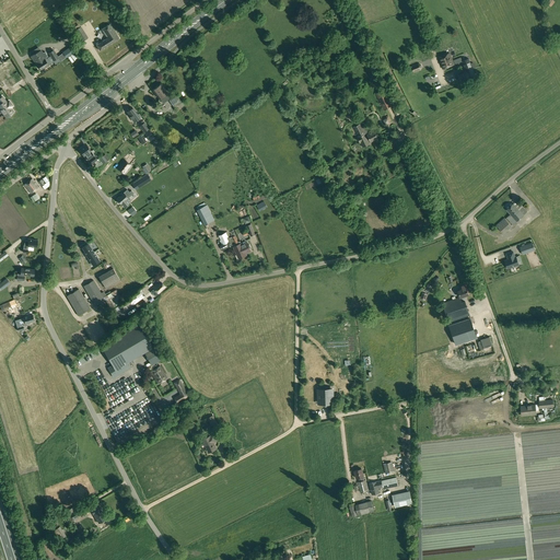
[(97,45),(101,50),(120,38),(111,24),(102,30),(107,38),(97,45)]
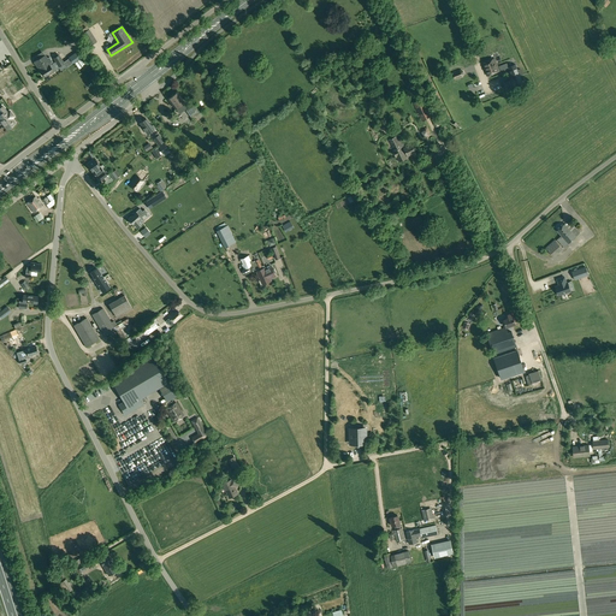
[(90,29),(83,34),(92,46),(98,41),(90,29)]
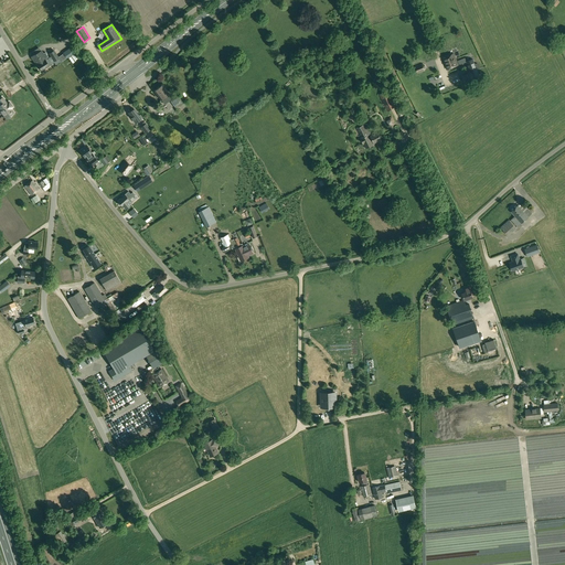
[(63,53),(66,59),(75,52),(72,48),(63,53)]
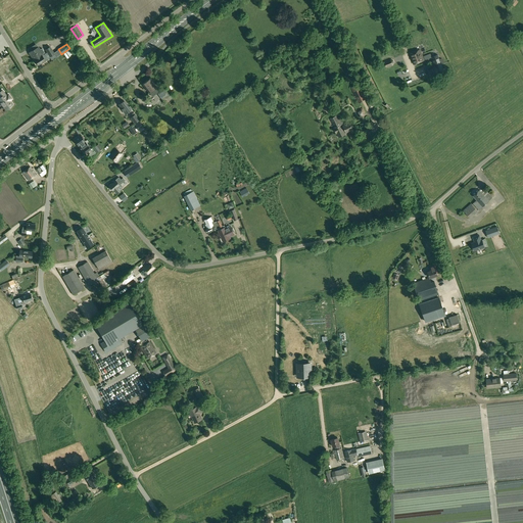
[(50,46),(45,49),(52,60),(56,57),(50,46)]
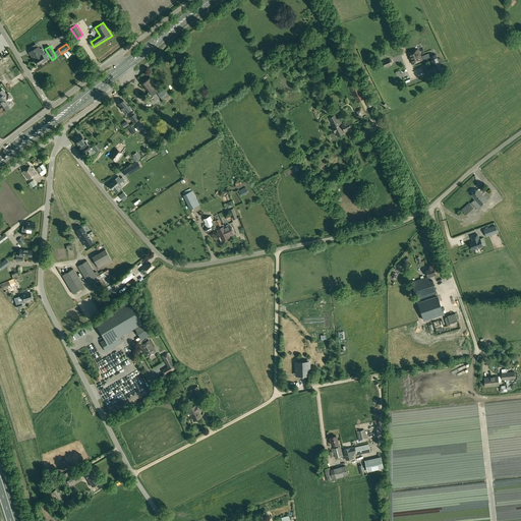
[(36,58),(42,55),(45,53),(42,48),(40,49),(39,47),(36,48),(31,52),(35,58),(36,58)]
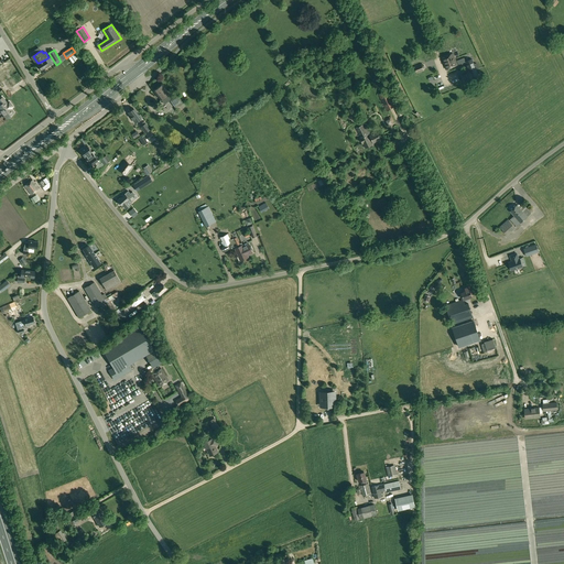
[(68,57),(73,63),(75,61),(75,60),(78,57),(75,53),(68,57)]
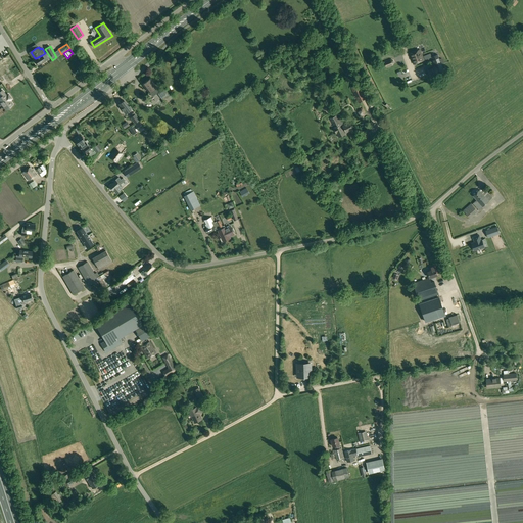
[(420,50),(410,54),(414,64),(424,60),(420,50)]
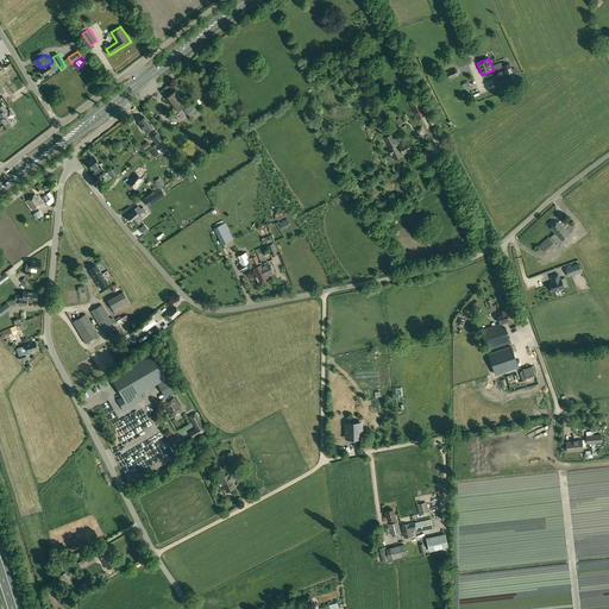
[(56,69),(52,62),(49,64),(42,68),(45,74),(48,73),(48,74),(52,70),(56,69)]
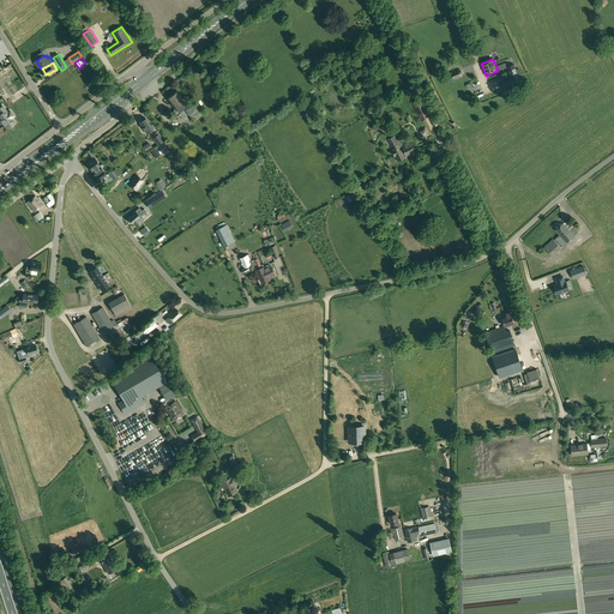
[(506,66),(506,67),(511,78),(501,82),(505,89),(513,85),(515,86),(522,83),(521,80),(515,64),(506,66)]
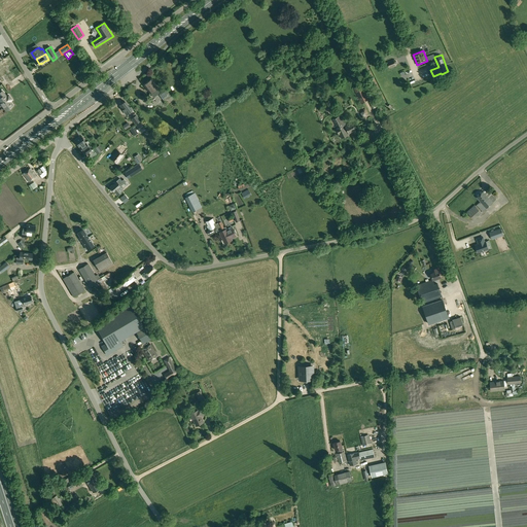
[(390,68),(396,66),(397,63),(396,60),(393,59),(387,62),(386,64),(387,67),(390,68)]
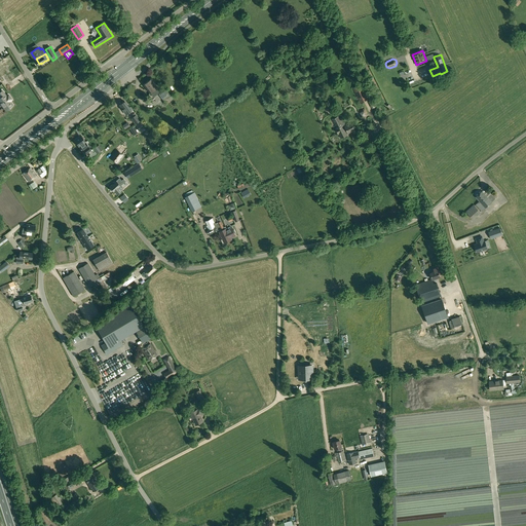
[(155,88),(157,87),(151,79),(144,84),(150,92),(150,91),(152,94),(157,90),(155,88)]
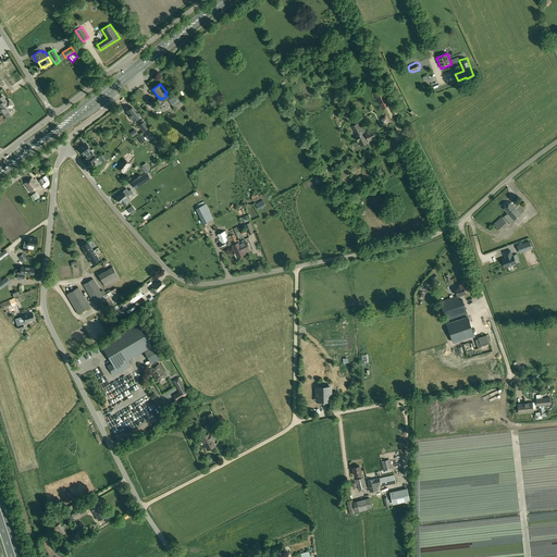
[(388,104),(382,90),(375,94),(382,108),(388,104)]
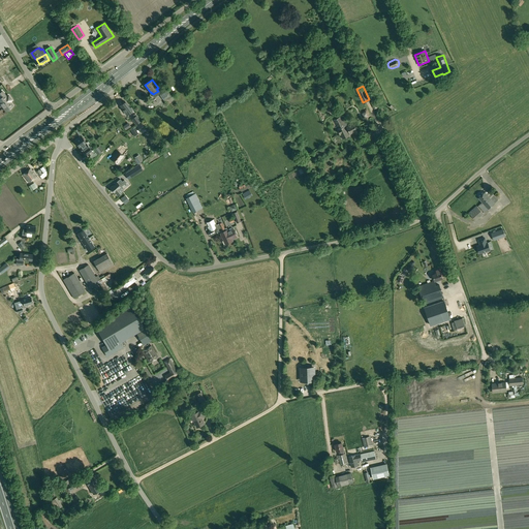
[(166,88),(159,94),(162,98),(166,104),(174,100),(168,94),(169,93),(166,88)]
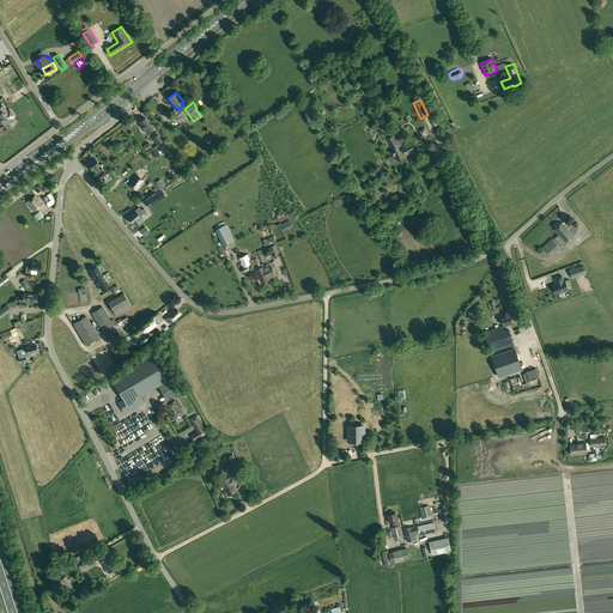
[(6,110),(1,113),(1,114),(0,114),(0,122),(1,123),(2,122),(7,128),(14,122),(11,117),(13,116),(10,111),(7,113),(6,110)]
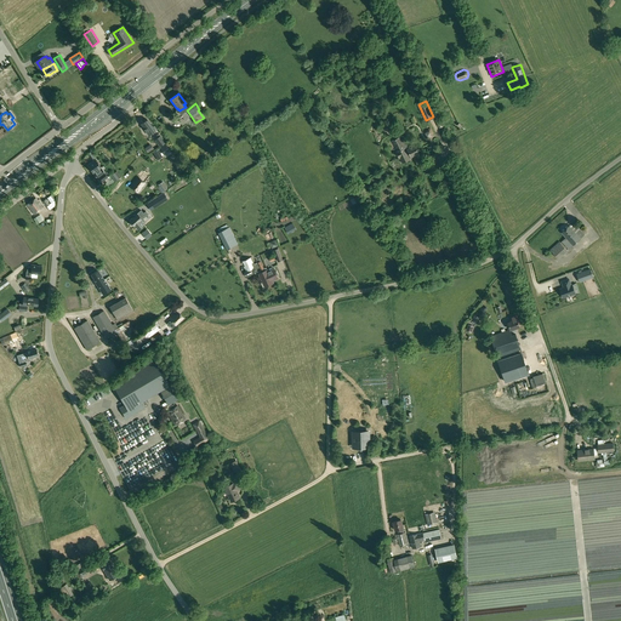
[(147,119),(141,124),(143,127),(147,132),(147,131),(149,135),(157,129),(154,126),(153,127),(147,119)]
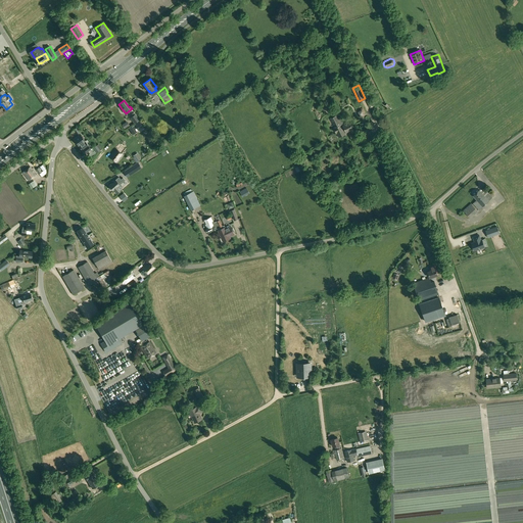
[(363,108),(357,111),(359,115),(360,115),(360,116),(364,114),(364,113),(365,112),(363,108)]
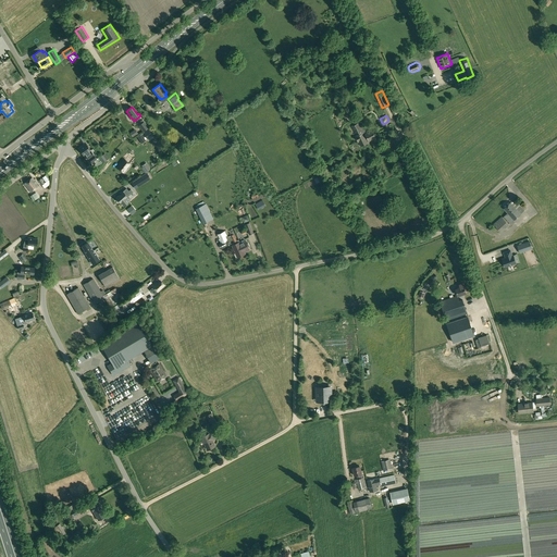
[(140,124),(137,126),(143,132),(148,127),(141,120),(139,122),(140,124)]
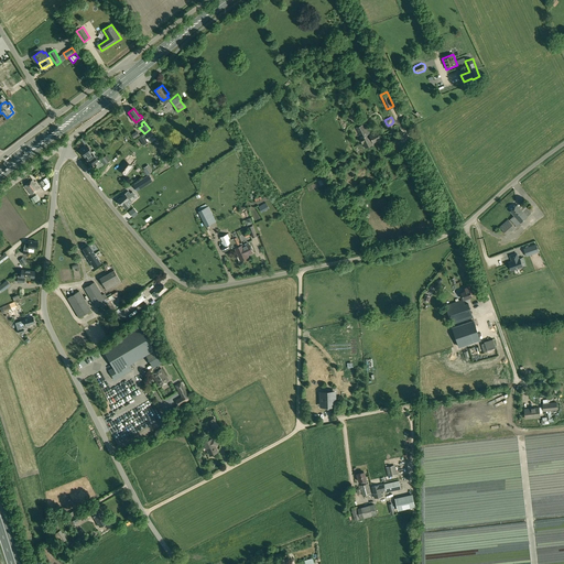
[(366,127),(365,128),(364,126),(357,128),(366,147),(372,143),(381,139),(378,132),(371,136),(366,127)]
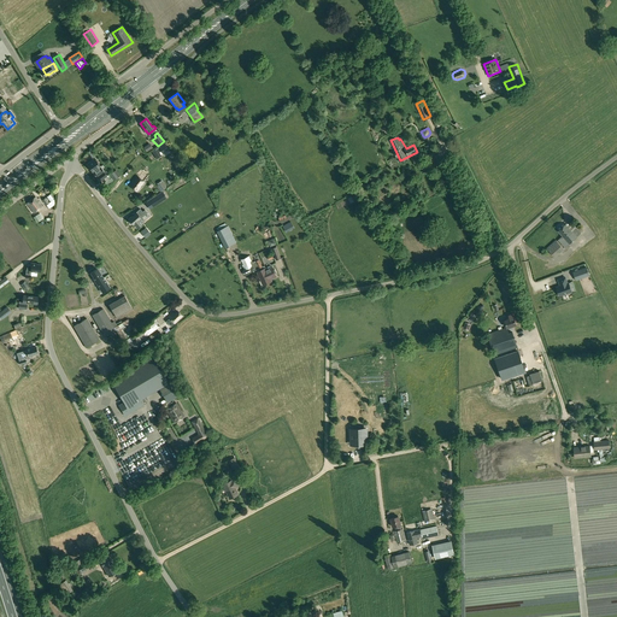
[(453,140),(446,144),(450,152),(457,147),(453,140)]
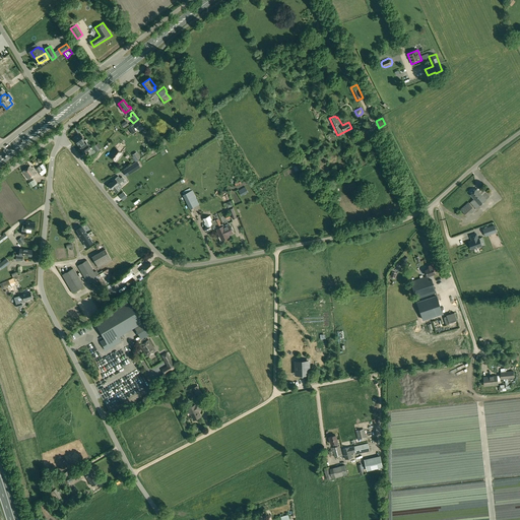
[(137,131),(133,125),(128,129),(132,135),(137,131)]
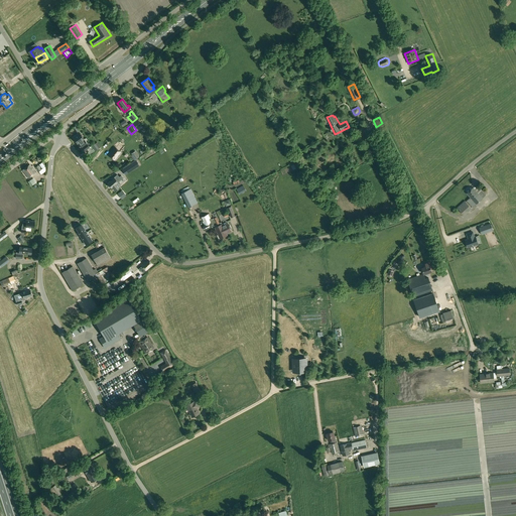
[(358,133),(356,134),(359,140),(361,139),(362,139),(363,141),(369,138),(367,136),(368,135),(363,126),(357,130),(358,133)]
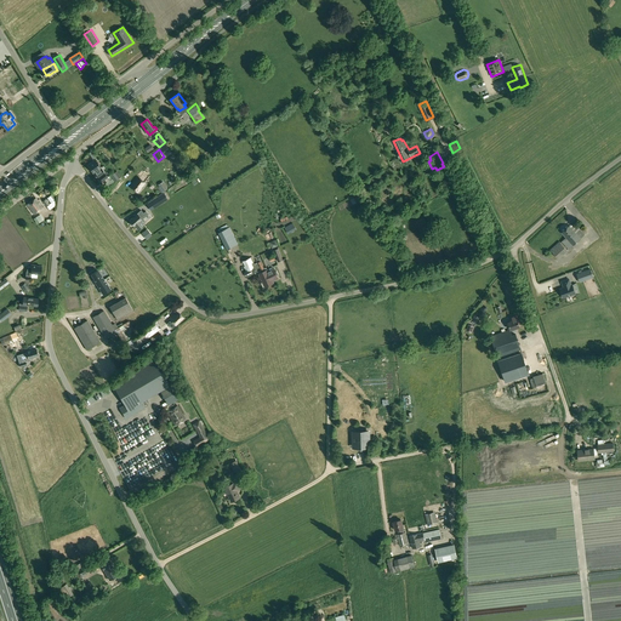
[(101,182),(108,177),(95,160),(87,165),(101,182)]
